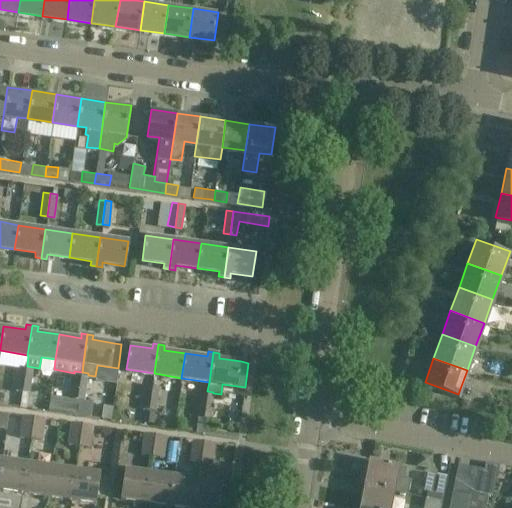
[(22,389),(26,366),(20,365),(16,388),(22,389)]
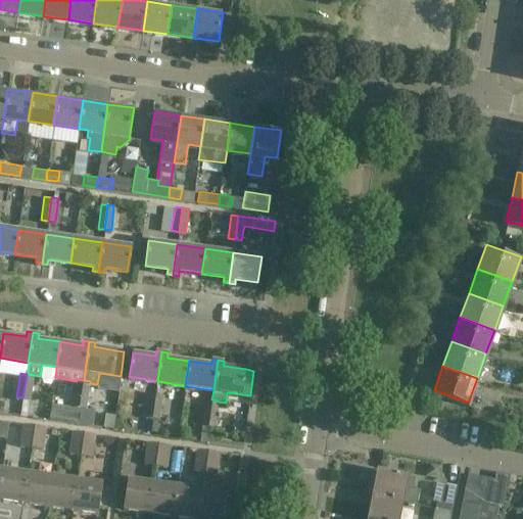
[(28,374),(27,374),(22,397),(31,398),(34,375),(28,374)]
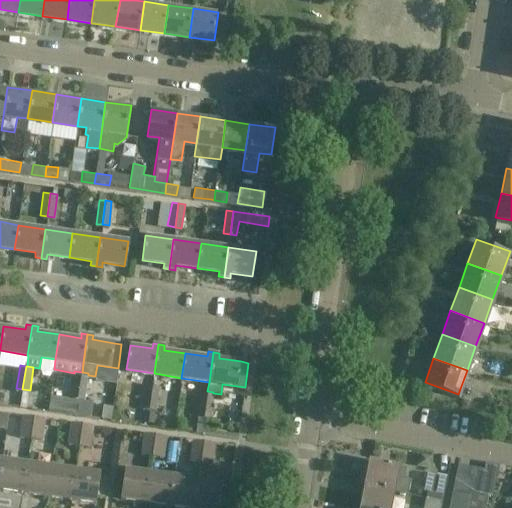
[(71,395),(78,397),(82,372),(74,371),(74,373),(71,395)]
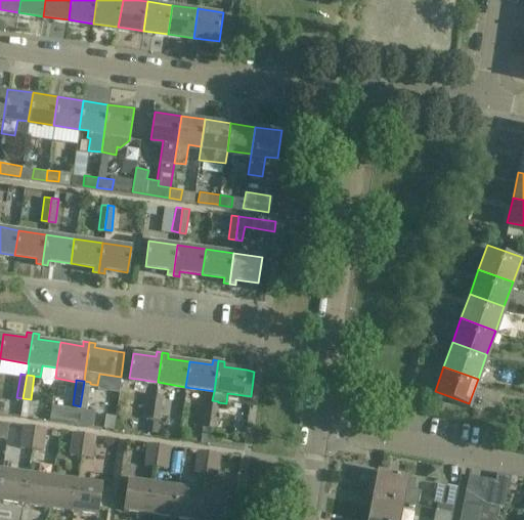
[(90,382),(84,381),(80,406),(86,407),(90,382)]
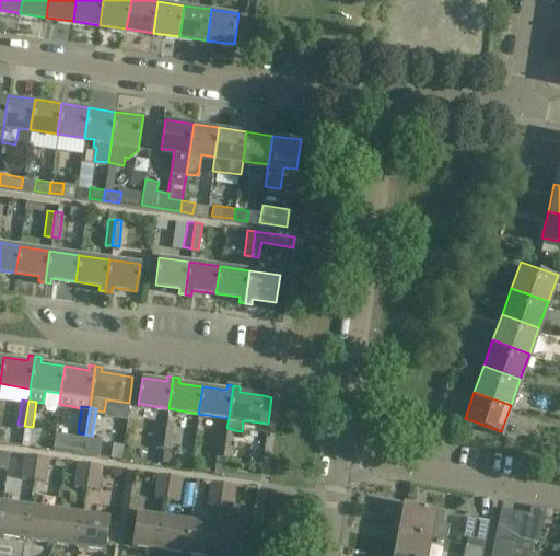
[(163,446),(166,419),(160,419),(155,444),(163,446)]
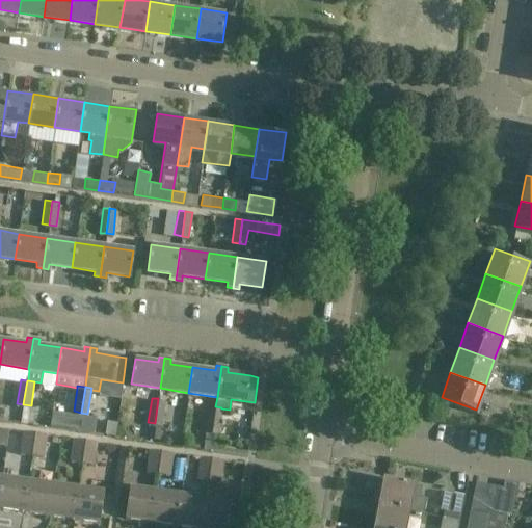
[(158,398),(155,423),(162,424),(165,399),(158,398)]
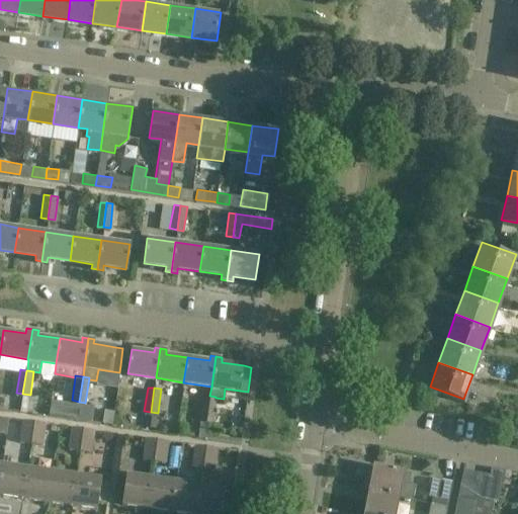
[(206,420),(209,396),(203,396),(200,420),(206,420)]
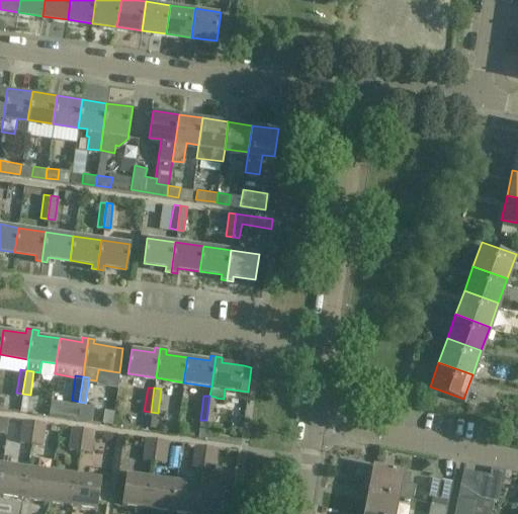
[(209,396),(206,420),(212,421),(216,397),(209,396)]
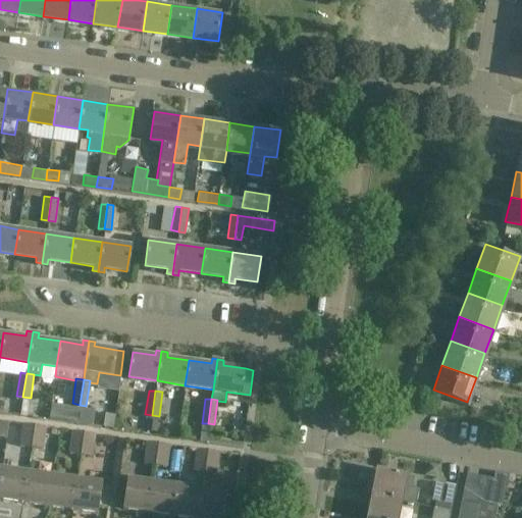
[(19,444),(30,445),(34,422),(22,421),(19,444)]
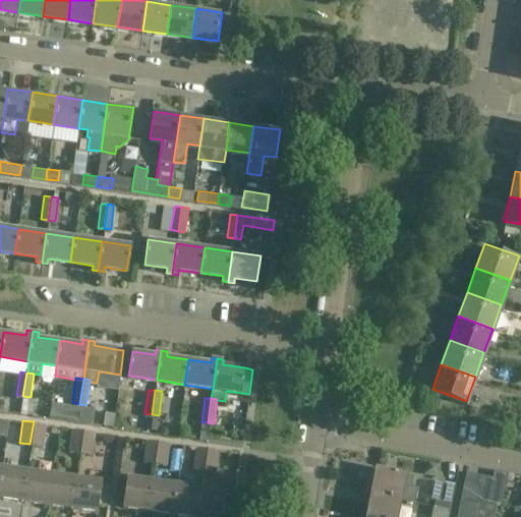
[(46,423),(34,421),(30,444),(43,446),(46,423)]
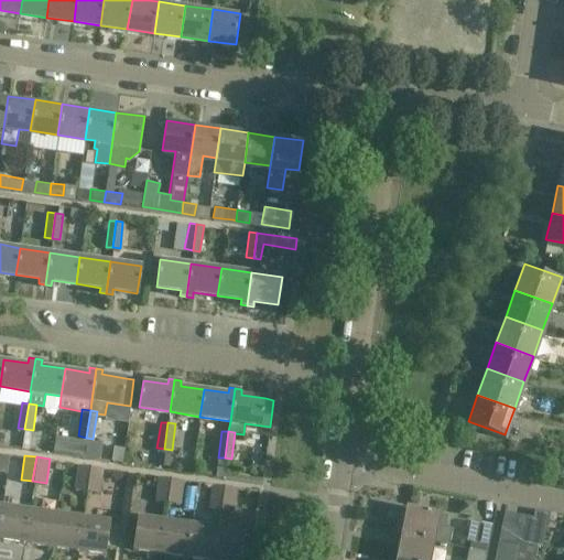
[(74,487),(86,488),(90,464),(77,462),(74,487)]
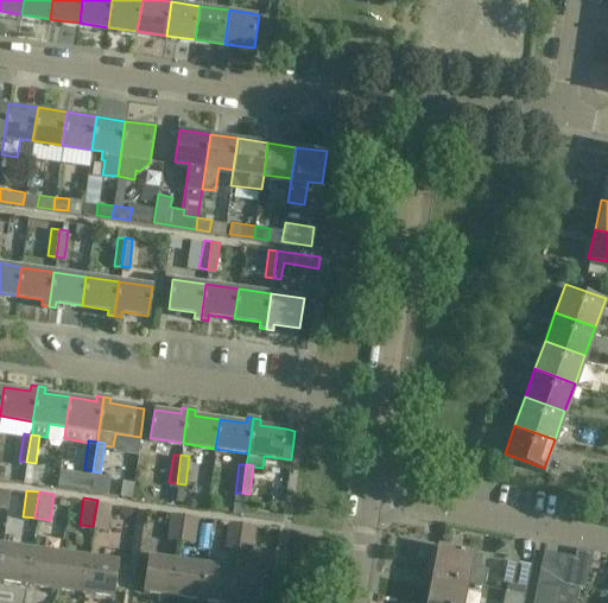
[(97,500),(93,526),(107,528),(111,501),(97,500)]
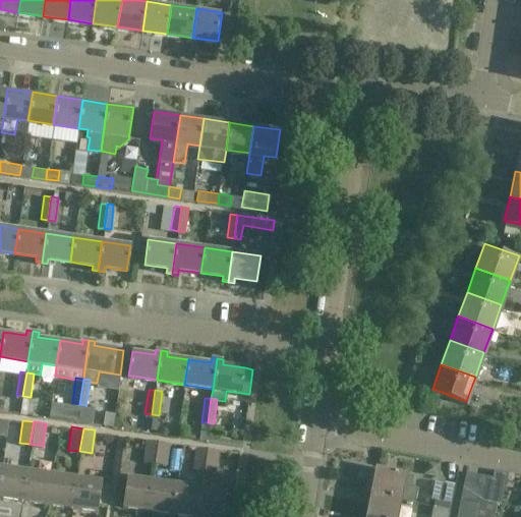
[(155,462),(158,440),(146,438),(142,460),(155,462)]
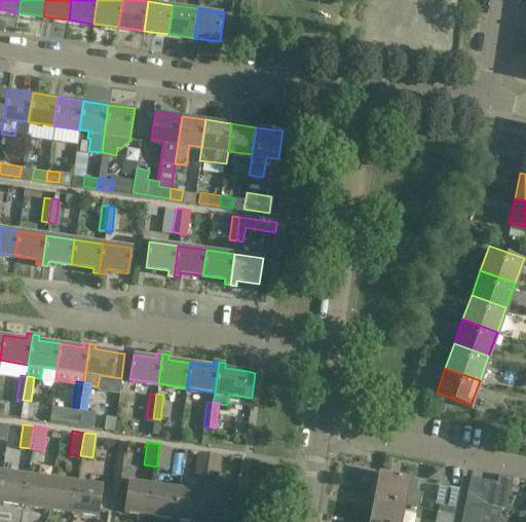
[(159,444),(156,467),(167,468),(172,445),(159,444)]
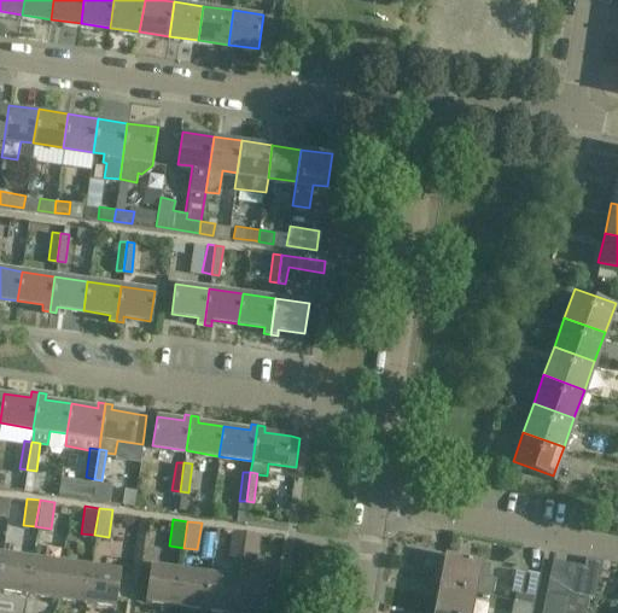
[(242,556),(246,530),(231,527),(227,554),(242,556)]
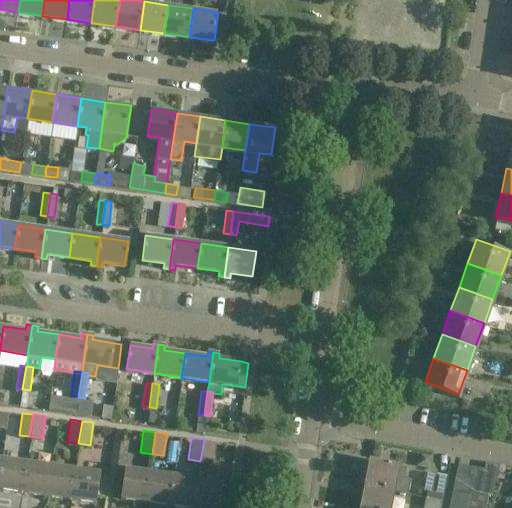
[(216,441),(204,439),(200,461),(212,463),(216,441)]
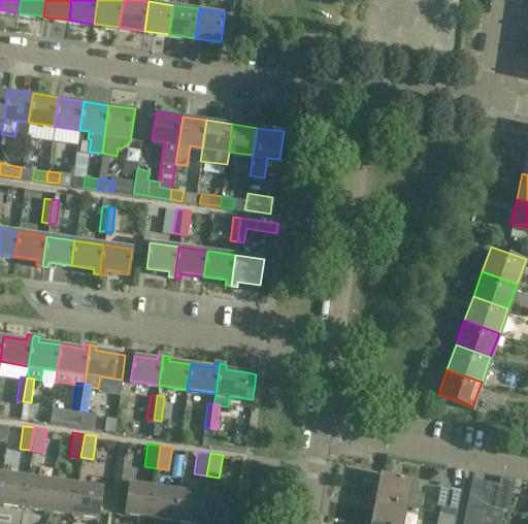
[(2,471),(0,482),(0,502),(23,506),(27,476),(2,471)]
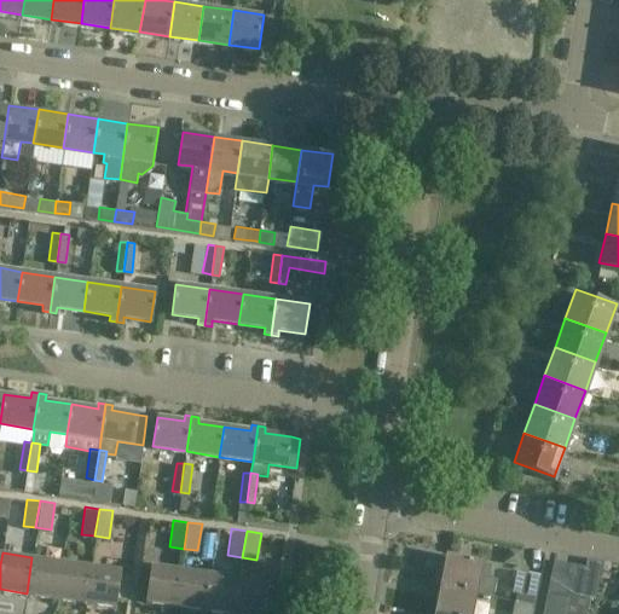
[(447,554),(441,583),(475,590),(492,594),(496,575),(489,574),(490,562),(447,554)]
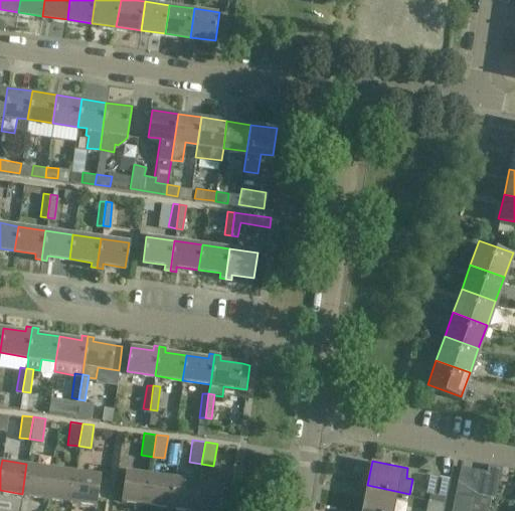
[(26,464),(22,494),(46,497),(50,467),(26,464)]
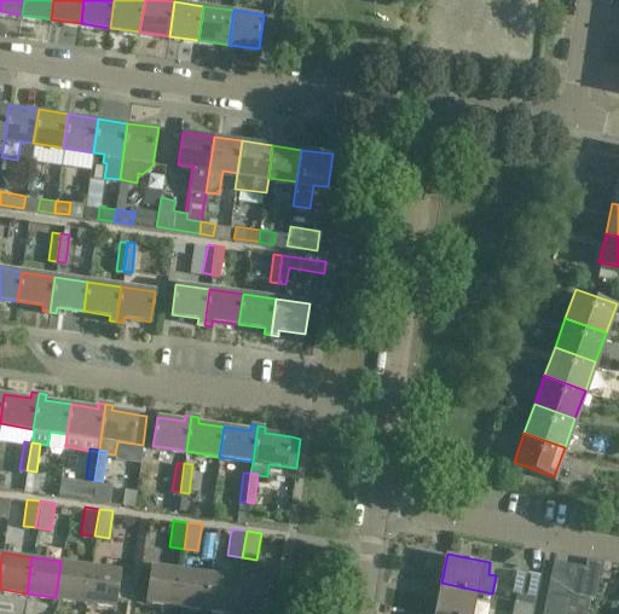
[(554,557),(547,589),(562,591),(568,561),(554,557)]
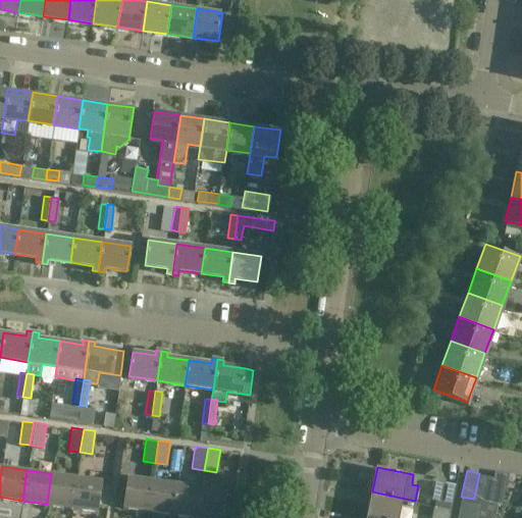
[(51,473),(47,504),(71,508),(76,477),(51,473)]
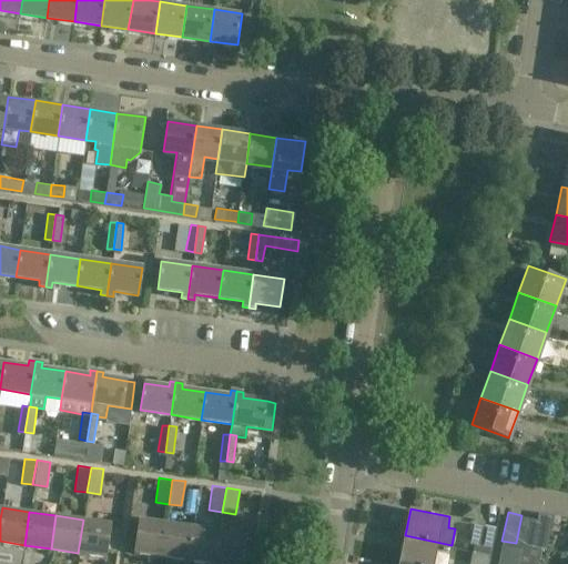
[(161,555),(165,522),(138,519),(133,551),(161,555)]
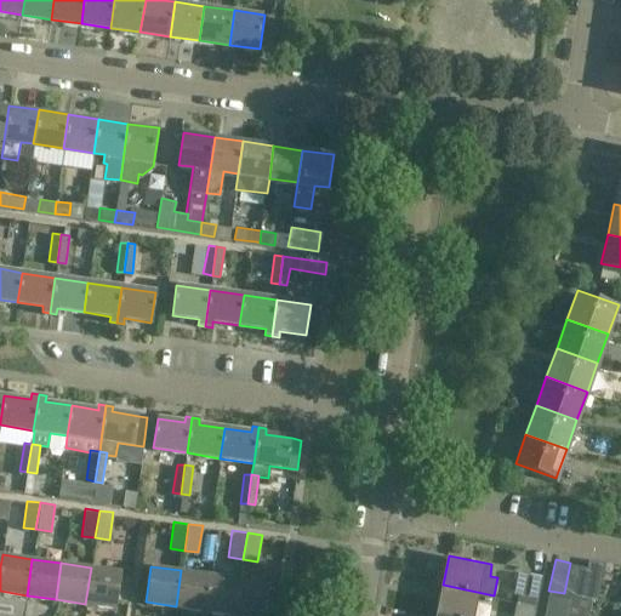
[(121,571),(91,568),(85,604),(115,608),(121,571)]
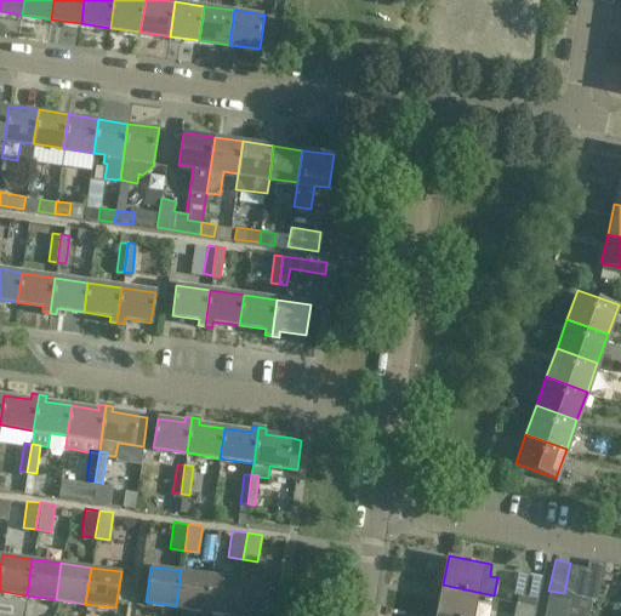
[(176,606),(205,610),(211,575),(181,570),(176,606)]
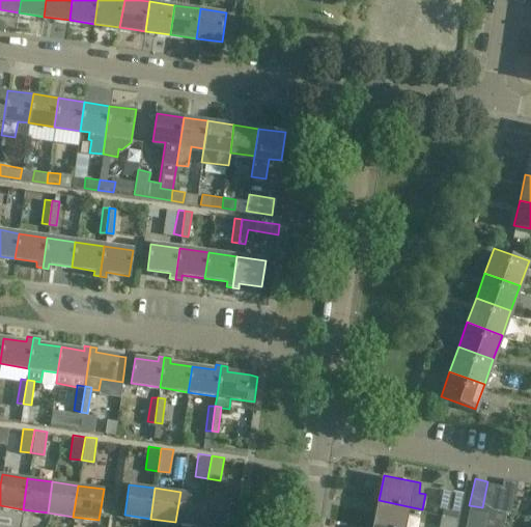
[(443,507),(442,511),(458,515),(464,492),(442,488),(439,506),(443,507)]
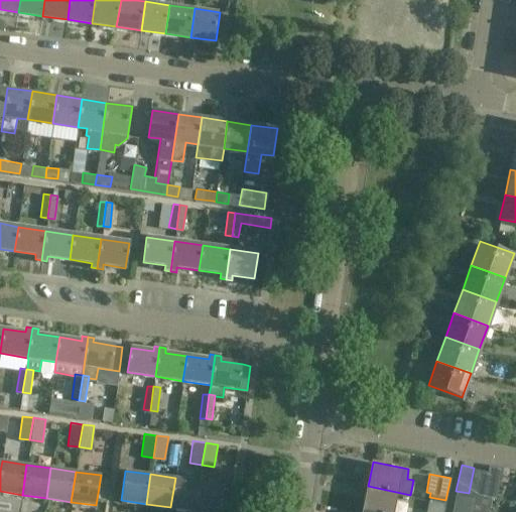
[(170,507),(196,511),(200,481),(175,478),(170,507)]
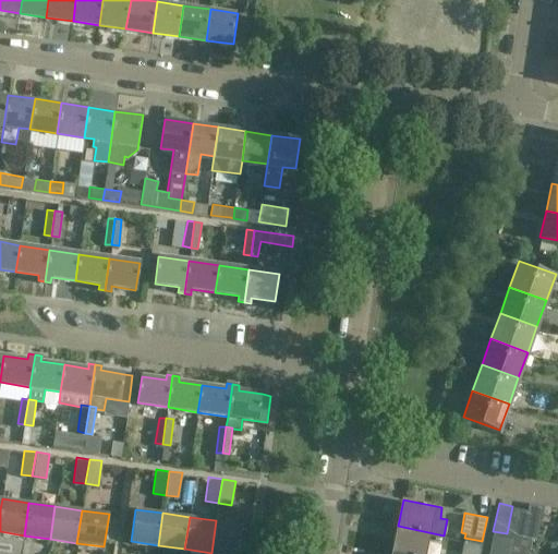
[(239,553),(243,525),(216,520),(211,553),(220,553),(239,553)]
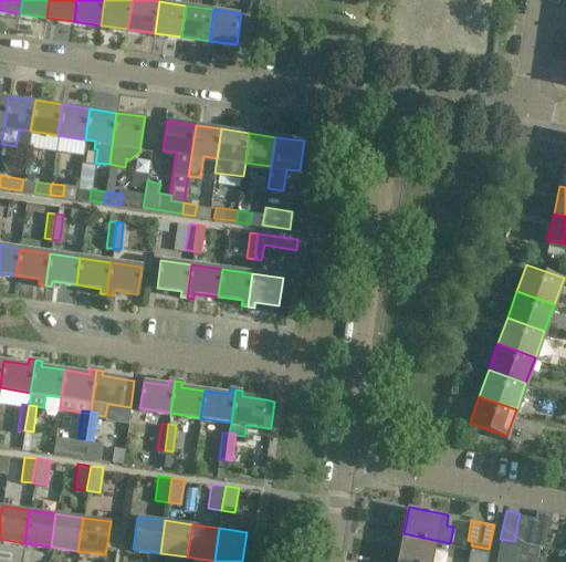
[(409,561),(430,561),(435,540),(404,533),(398,560),(409,561)]
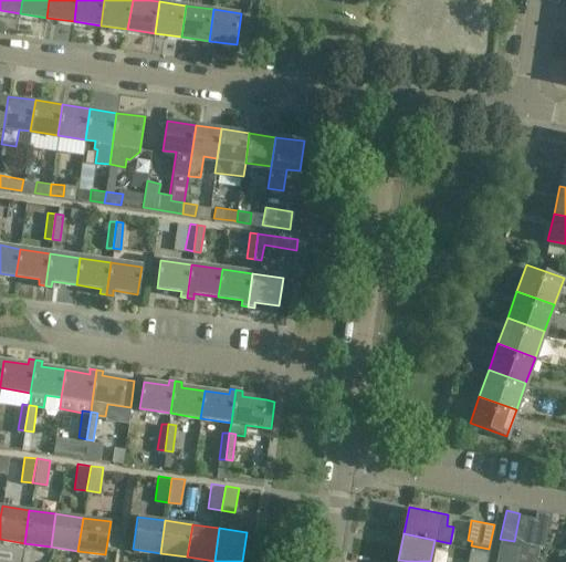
[(500,542),(494,561),(514,561),(519,547),(500,542)]
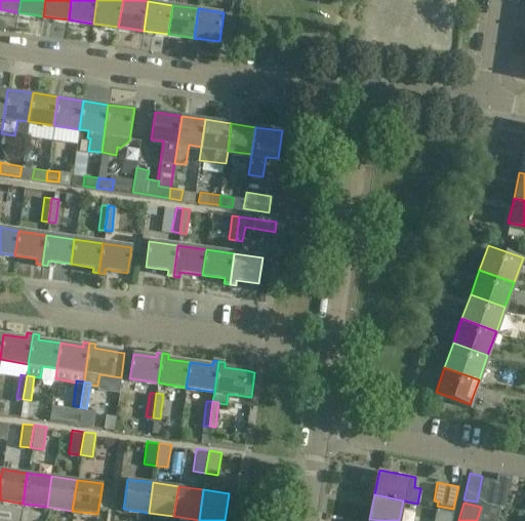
[(450,520),(453,509),(437,506),(433,520),(450,520)]
